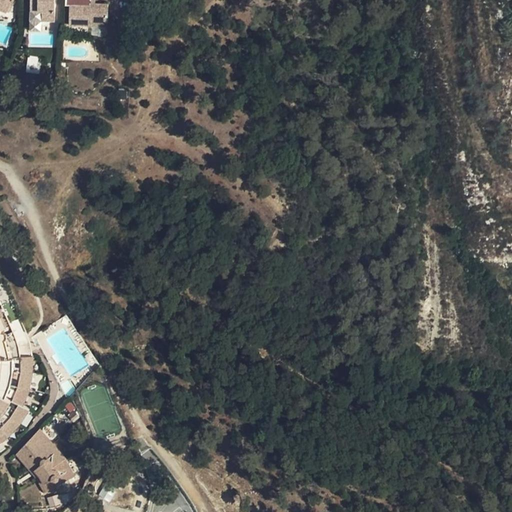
[(0,0),(0,9),(7,12),(10,3),(12,4),(13,0),(0,0)]
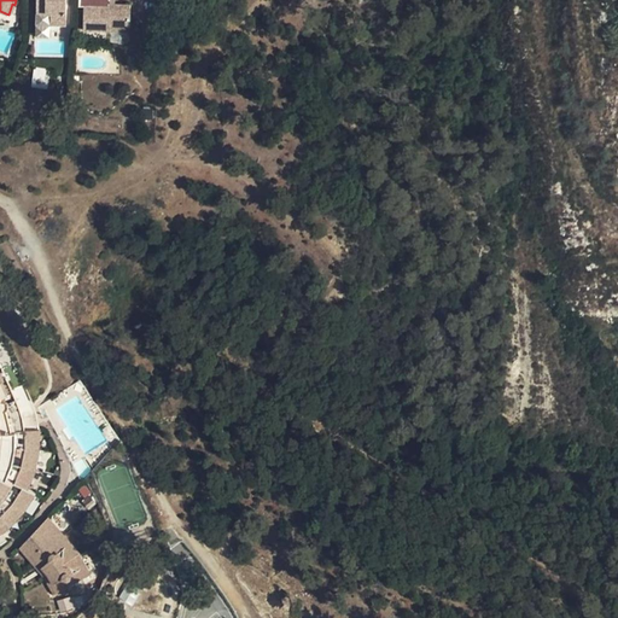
[(65,0),(36,0),(38,13),(51,13),(51,24),(65,24),(65,0)]
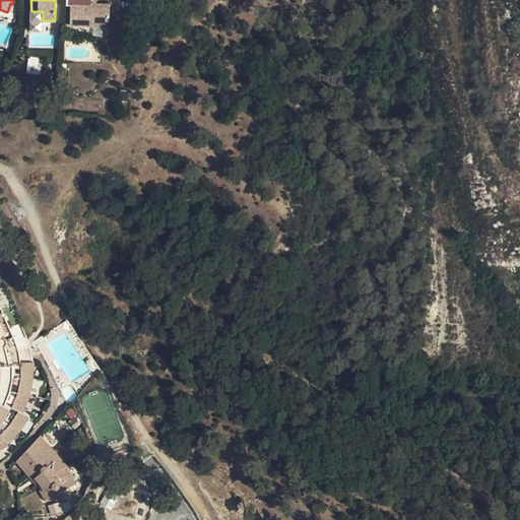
[(70,25),(92,26),(92,21),(110,21),(110,4),(91,3),(91,5),(81,5),(80,0),(66,0),(66,6),(70,6),(70,25)]
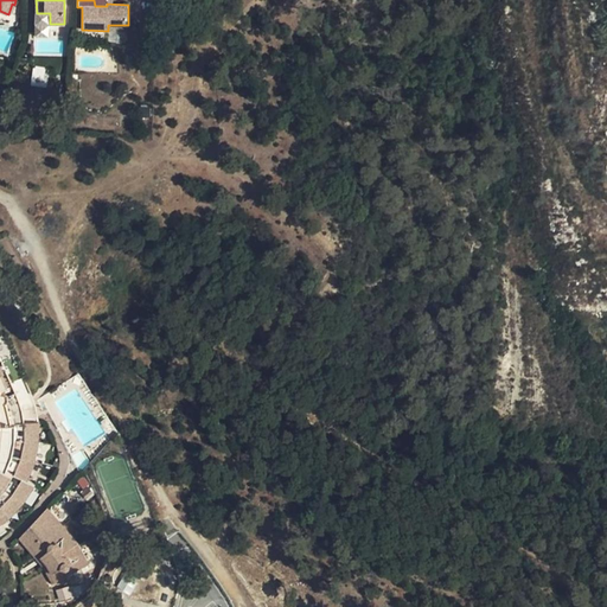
[(50,13),(37,13),(36,24),(50,24),(50,13)]
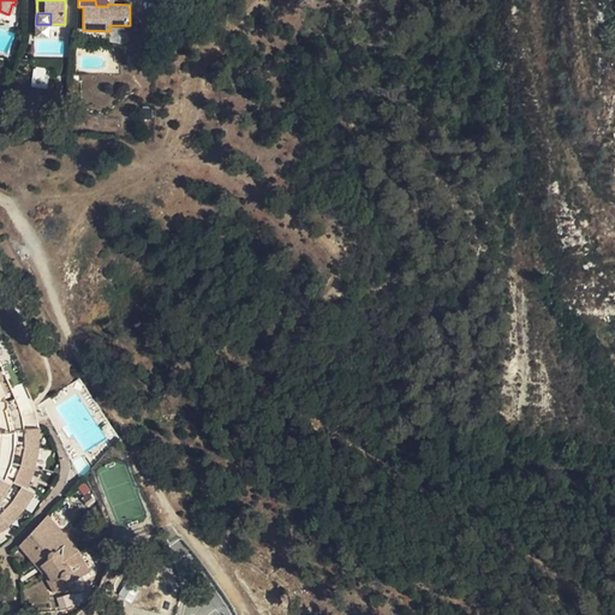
[(51,36),(51,24),(36,24),(36,36),(51,36)]
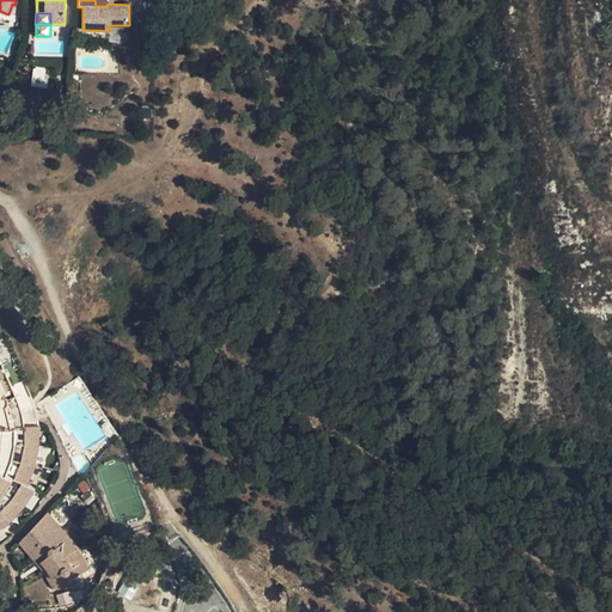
[(31,85),(44,87),(46,69),(34,68),(31,85)]
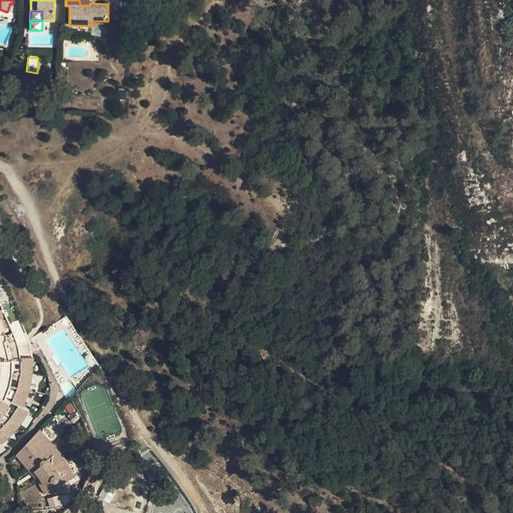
[(0,433),(2,432),(14,420),(24,406),(17,401),(23,392),(29,371),(28,355),(18,355),(17,342),(0,300),(0,433)]
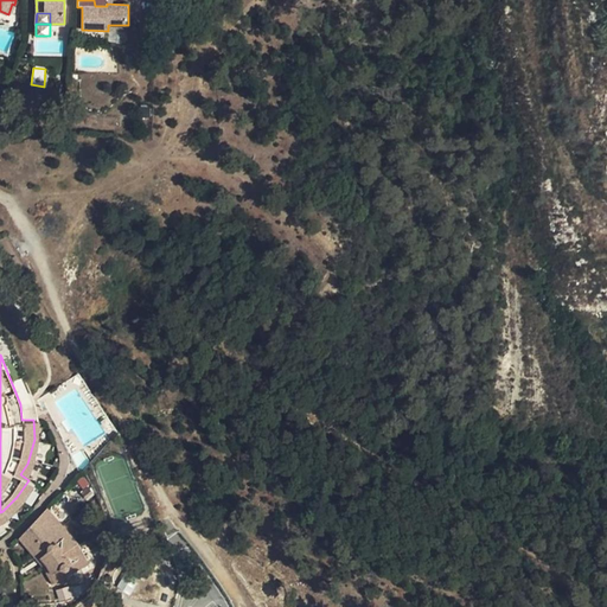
[(42,502),(14,534),(27,548),(38,561),(49,577),(84,557),(71,536),(57,518),(42,502)]
